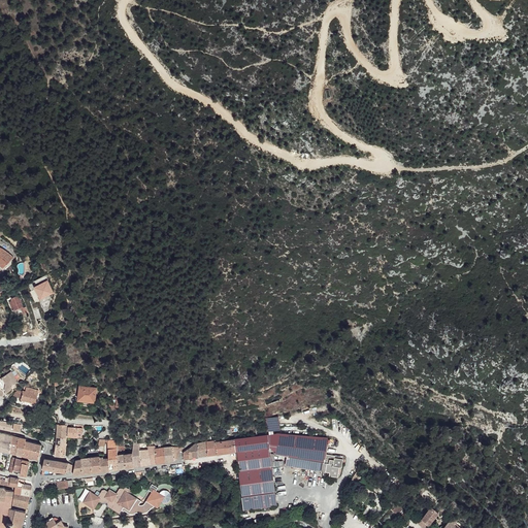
[(1,248),(0,246),(0,268),(2,270),(4,267),(13,258),(8,253),(1,248)]
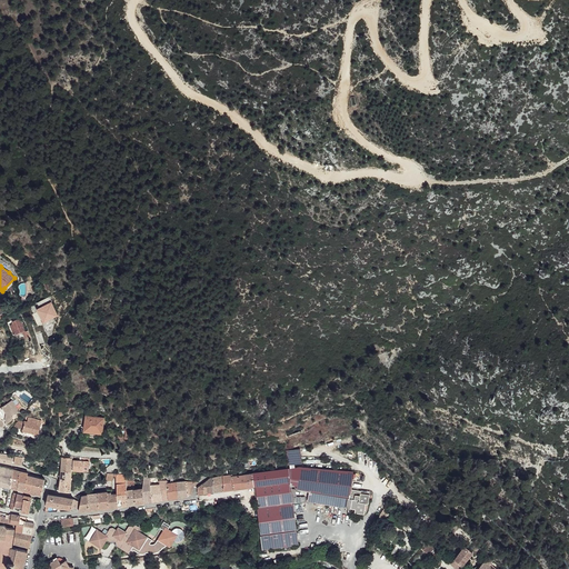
[(50,297),(30,306),(33,313),(39,311),(46,326),(43,327),(47,336),(50,335),(55,321),(53,317),(57,315),(51,302),(52,301),(50,297)]
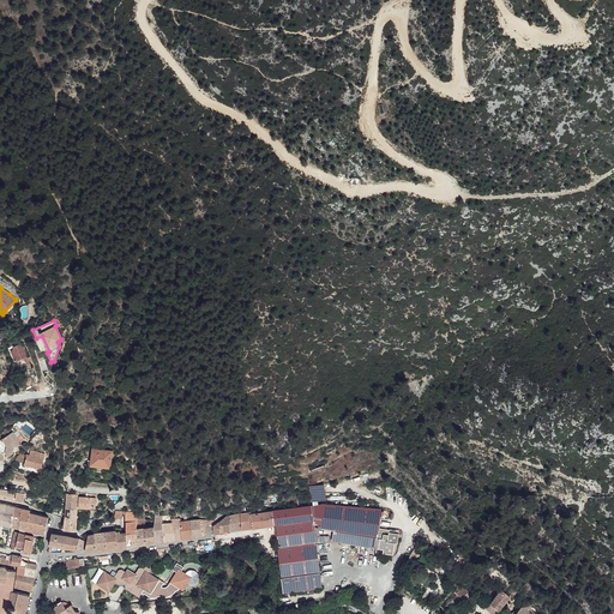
[(13,350),(11,351),(16,361),(24,357),(29,366),(34,363),(30,356),(28,357),(22,344),(14,347),(14,348),(14,349),(13,350)]
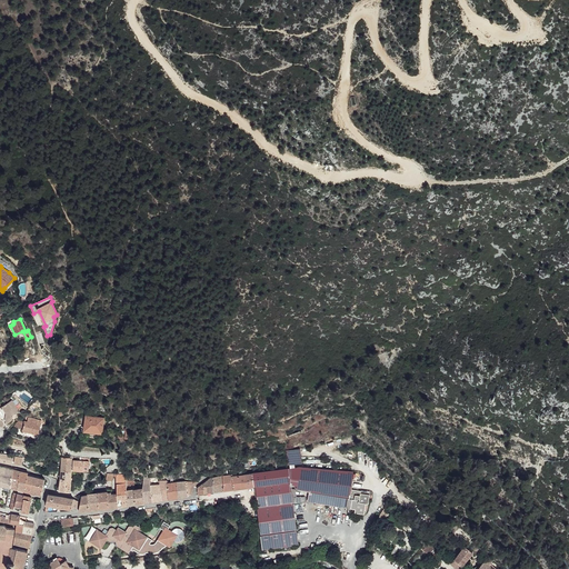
[(13,401),(0,410),(0,425),(1,427),(6,428),(6,427),(7,425),(8,426),(15,421),(16,415),(19,415),(20,410),(13,401)]
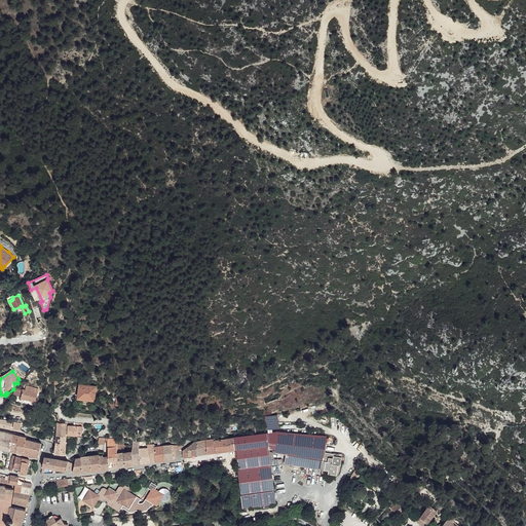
[(80,384),(78,399),(95,400),(97,386),(80,384)]
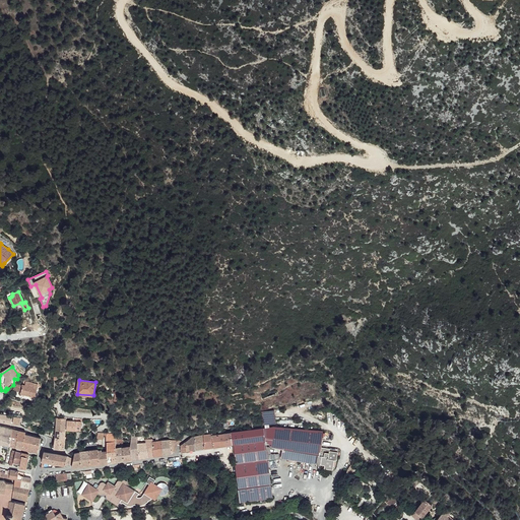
[(23,385),(17,384),(12,390),(21,392),(23,385)]
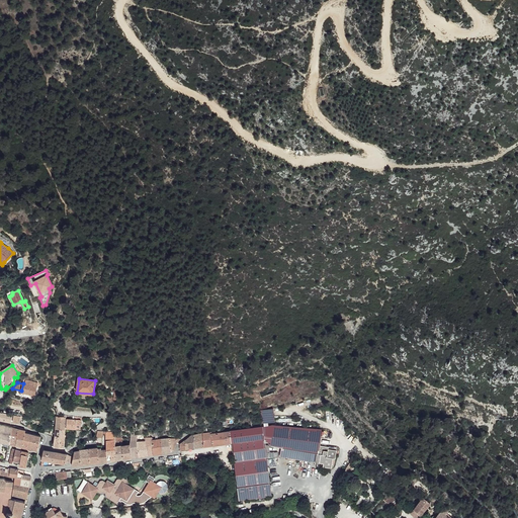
[(37,386),(23,383),(21,392),(35,395),(37,386)]
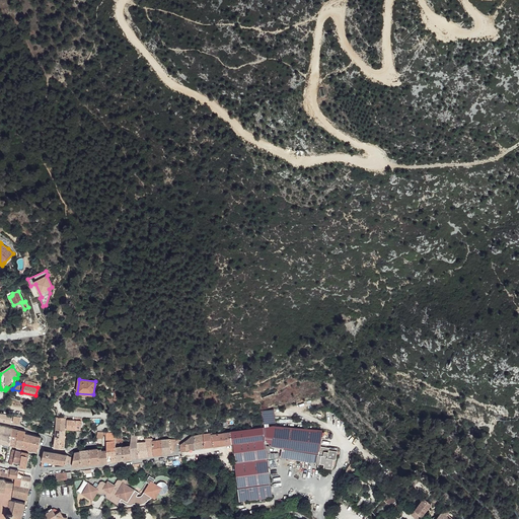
[(0,420),(11,423),(13,416),(0,412),(0,420)]
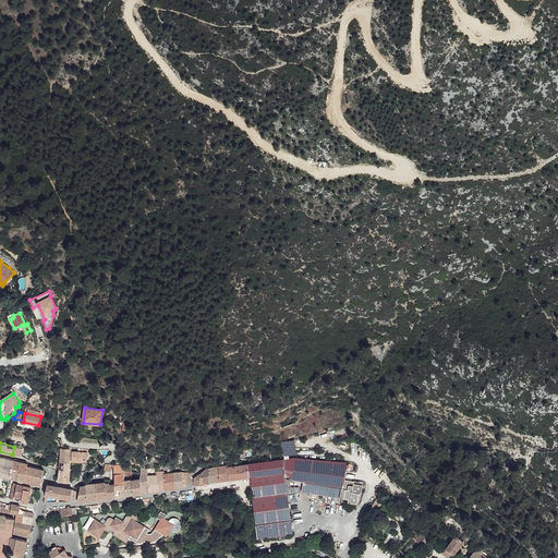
[(283,444),(284,456),(289,455),(296,455),(296,443),(283,444)]
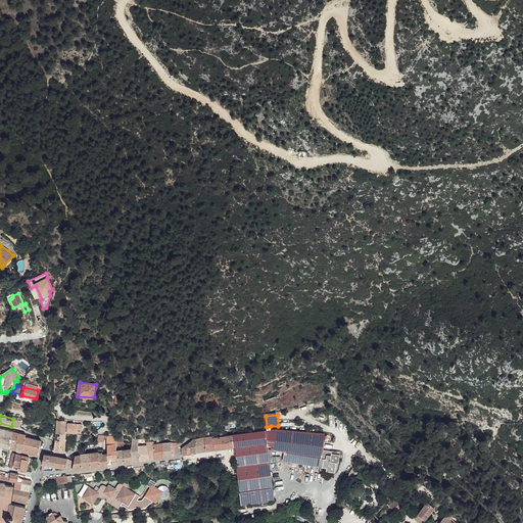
[(65,433),(66,421),(64,421),(57,420),(56,432),(65,433)]
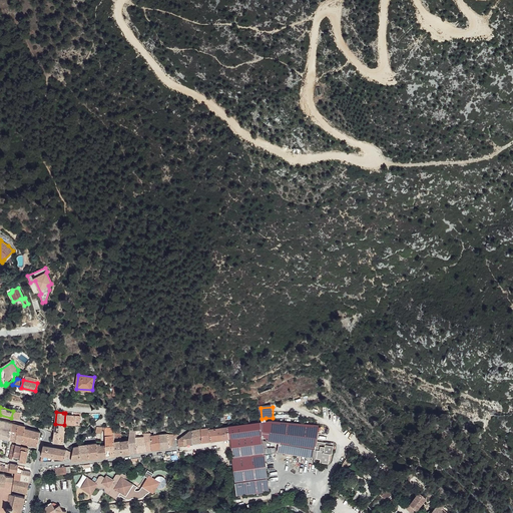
[(66,415),(66,424),(80,425),(81,416),(66,415)]
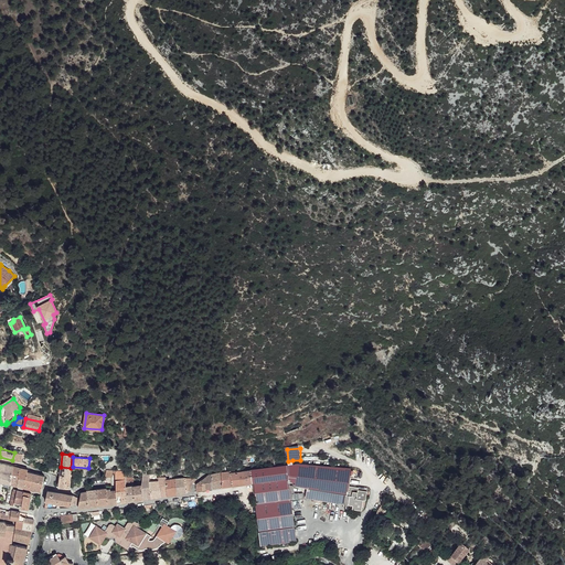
[(11,473),(12,466),(0,462),(0,480),(10,483),(11,473)]
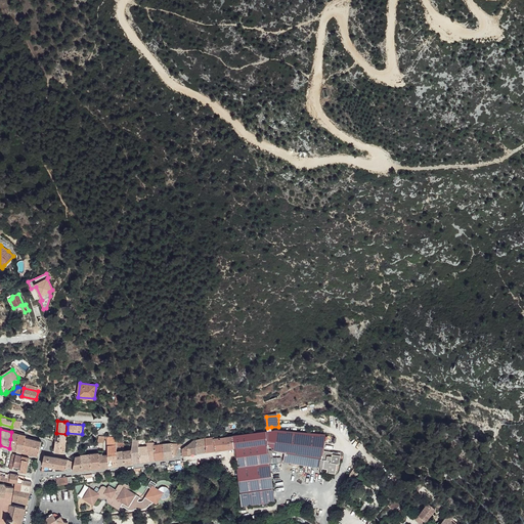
[(271,431),(267,431),(232,436),(234,447),(242,506),(243,506),(268,503),(274,501),(270,471),(272,471),(271,465),(270,465),(269,464),(281,463),(280,457),(269,459),(268,449),(268,447),(274,447),(273,450),(285,452),(320,457),(319,467),(321,468),(321,459),(322,434),(277,430),(271,431)]
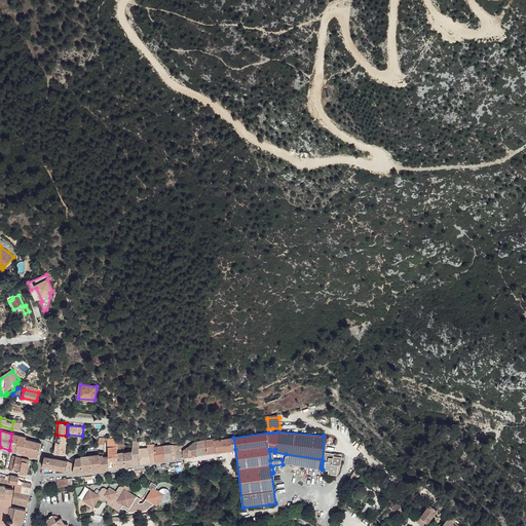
[(57,444),(66,445),(66,436),(57,435),(57,444)]
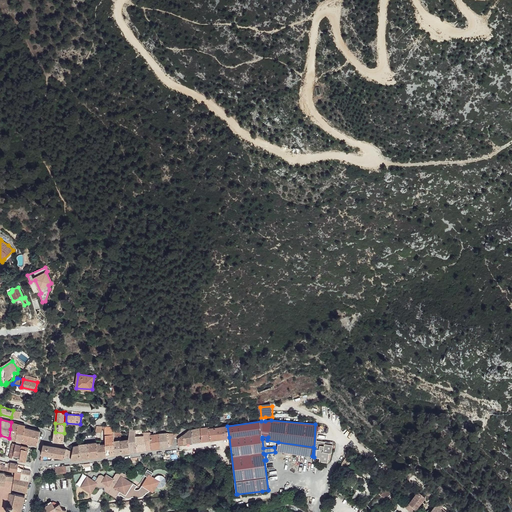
[(24,427),(25,428),(25,425),(18,424),(18,430),(16,440),(23,442),(24,427)]
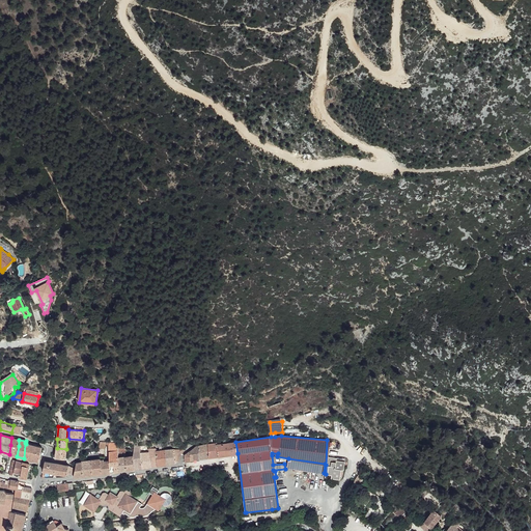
[(118,448),(118,443),(107,442),(106,446),(109,446),(109,457),(109,458),(118,457),(118,448)]
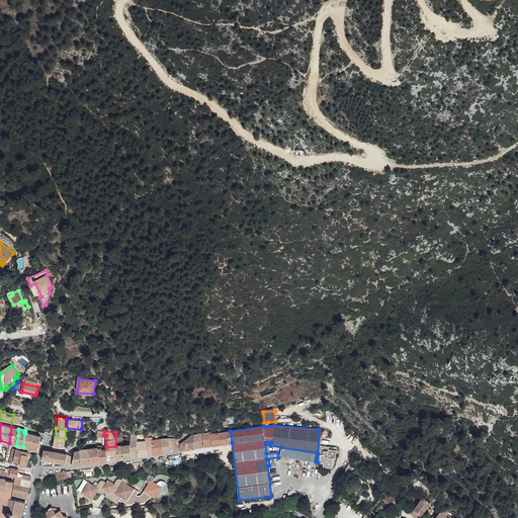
[(180,444),(181,450),(232,442),(230,431),(222,432),(219,432),(212,433),(212,432),(203,433),(191,436),(180,444)]
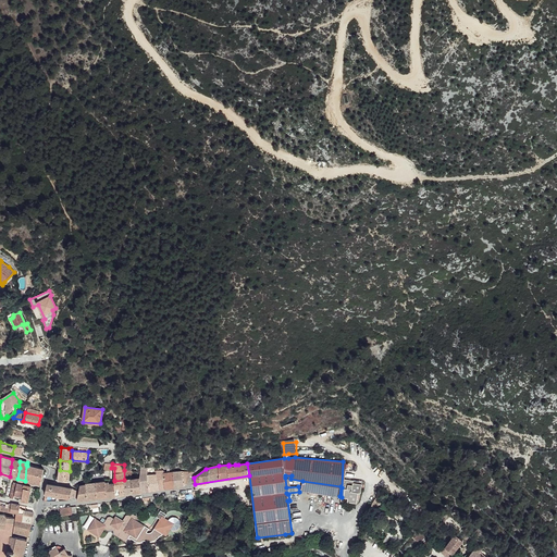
[(32,482),(41,484),(45,469),(27,466),(26,465),(25,481),(32,482)]
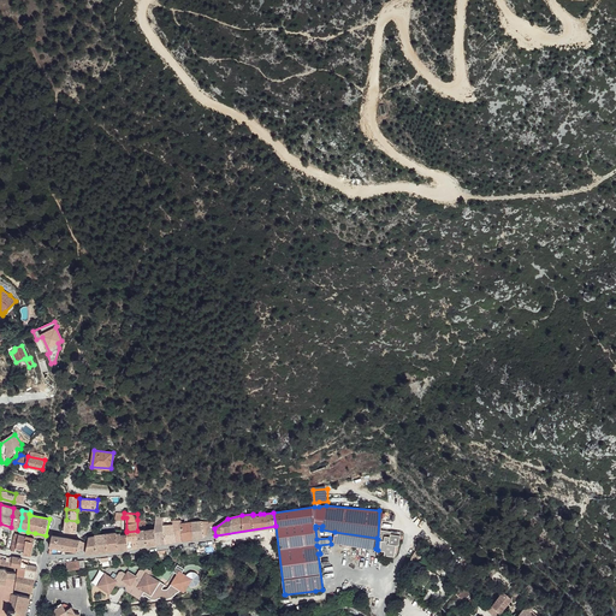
[(11,527),(19,529),(22,517),(12,516),(11,527)]
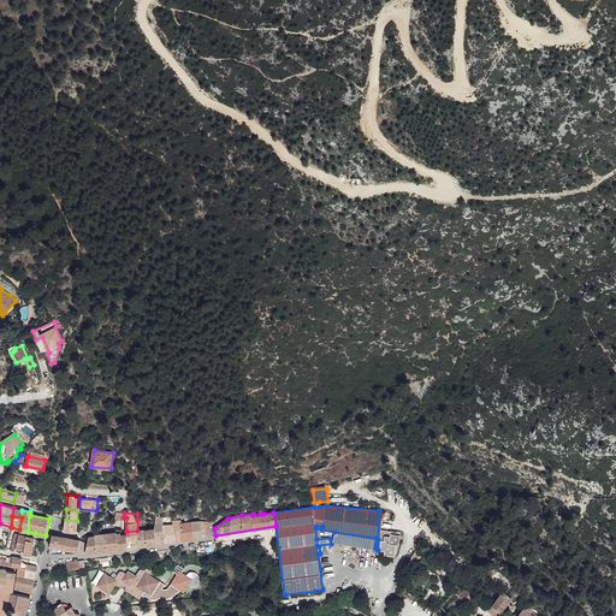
[(157,517),(155,522),(154,529),(157,544),(165,543),(163,525),(163,522),(163,517),(157,517)]
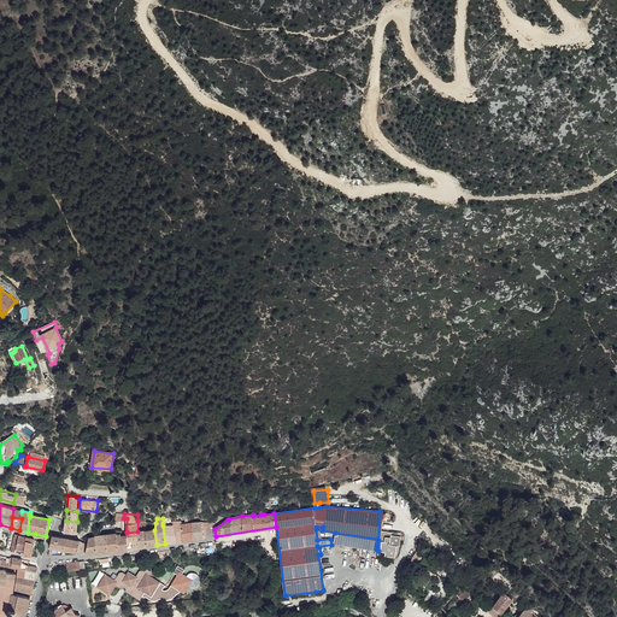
[(76,533),(77,522),(66,521),(65,532),(76,533)]
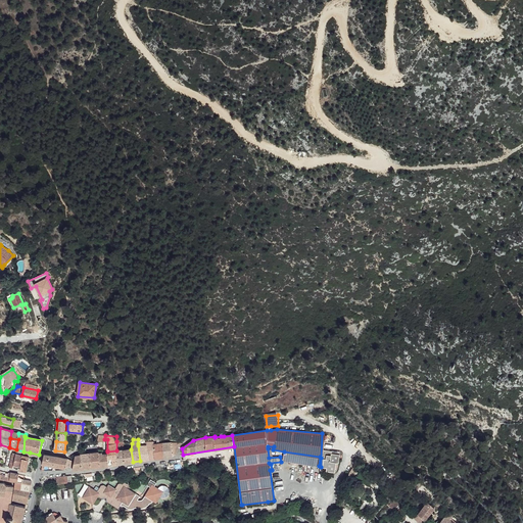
[(147,444),(148,460),(155,459),(153,444),(154,444),(153,441),(146,442),(147,444)]
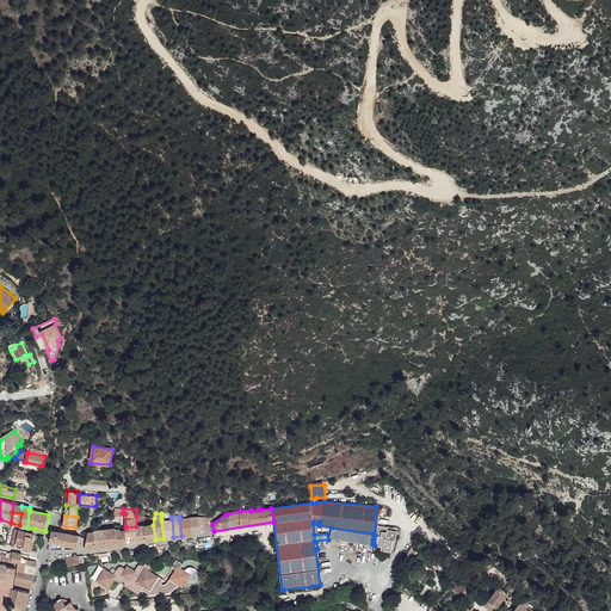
[(191,518),(192,534),(203,532),(203,531),(207,531),(205,529),(209,523),(210,520),(213,519),(213,518),(208,518),(199,517),(191,518)]
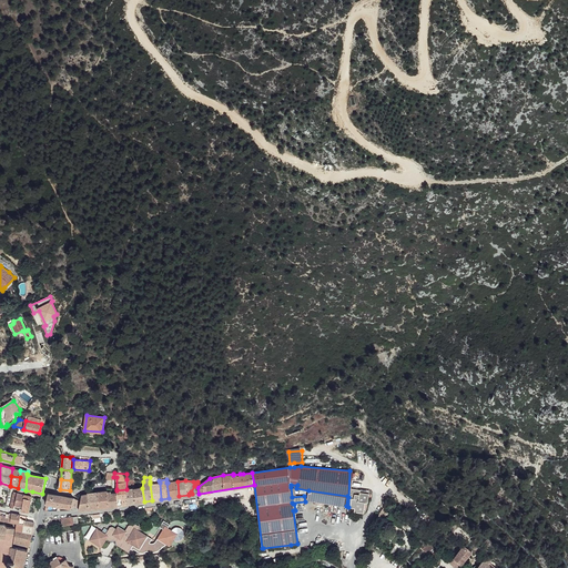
[(166,483),(169,498),(170,497),(179,496),(178,482),(168,483),(166,483)]
